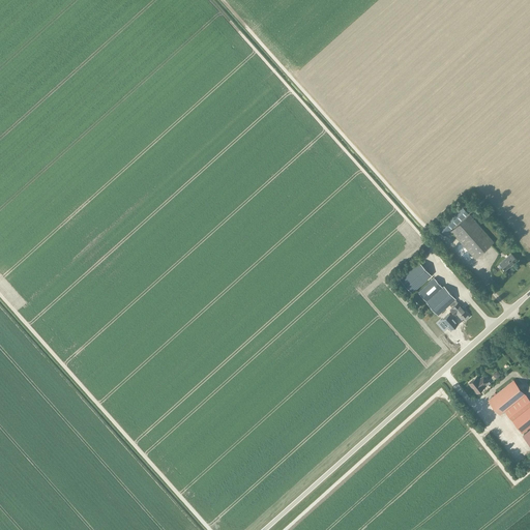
[(452,215),(459,223),(468,214),(462,207),(452,215)]
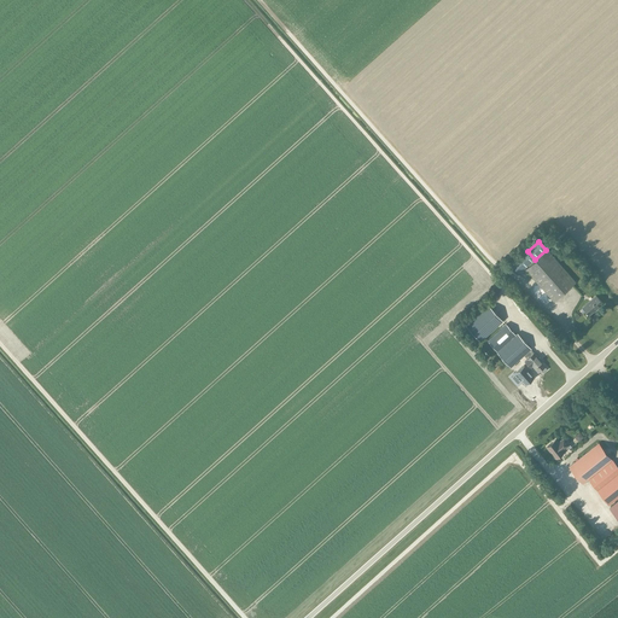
[(554,302),(576,283),(547,251),(525,270),(554,302)]
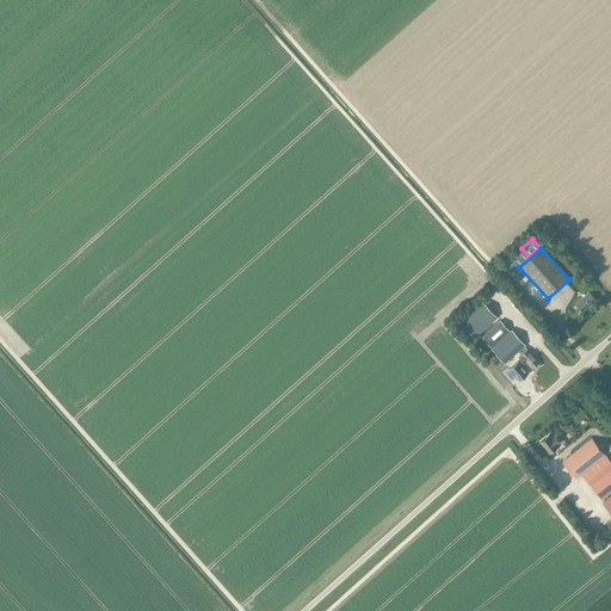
[(590,307),(597,301),(590,292),(575,304),(582,312),(590,306),(590,307)]
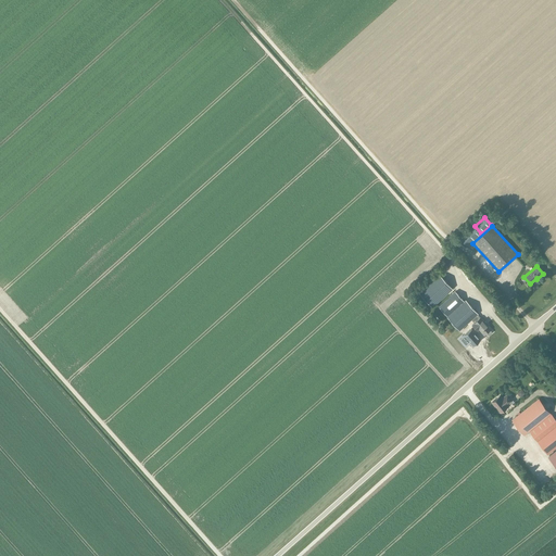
[(432,307),(453,289),(440,275),(419,292),(432,307)]
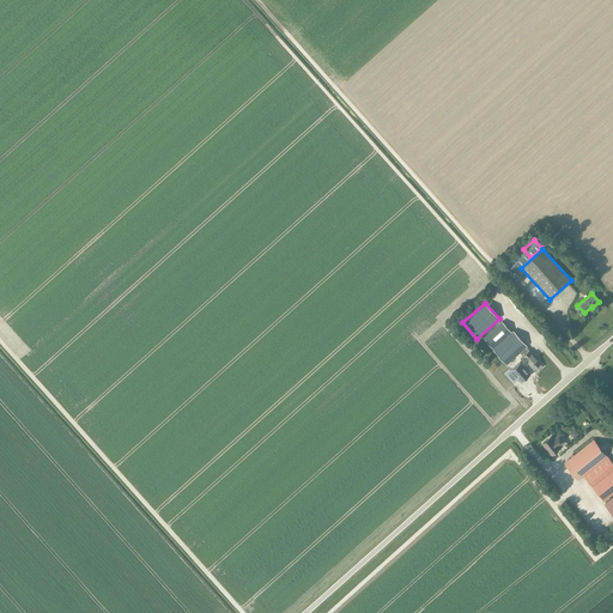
[(484,339),(493,349),(511,333),(502,322),(484,339)]
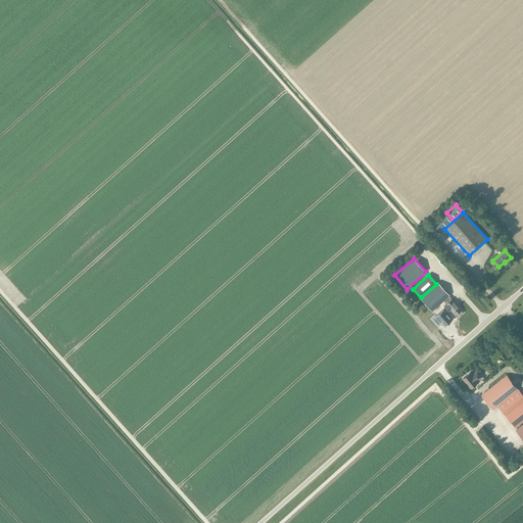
[(432,311),(443,301),(448,296),(449,295),(438,283),(436,284),(421,297),(421,298),(432,311)]
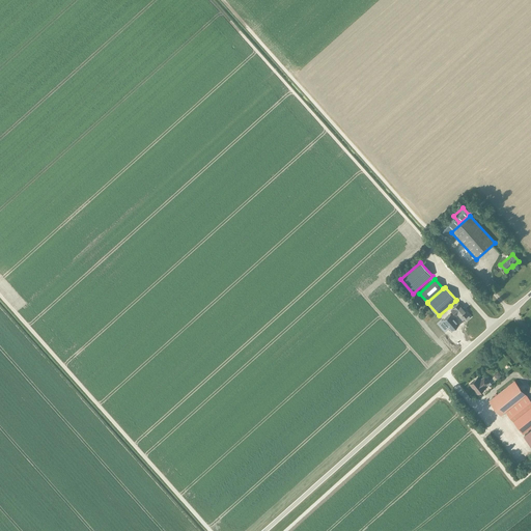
[(452,331),(459,325),(450,314),(443,320),(452,331)]
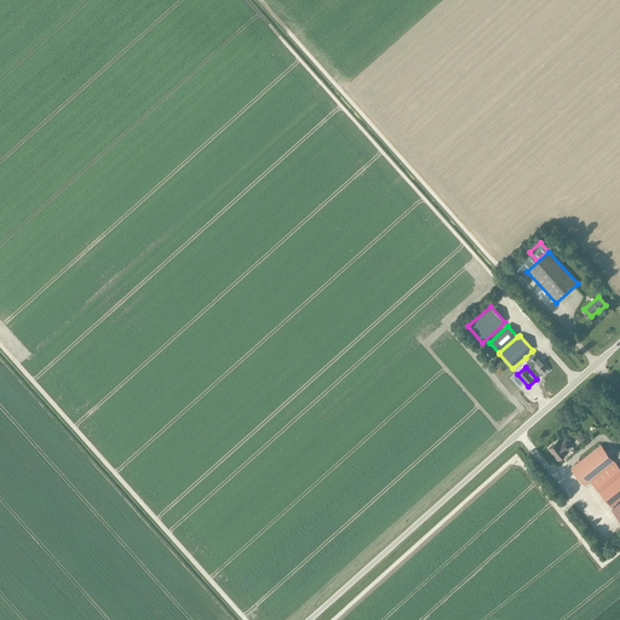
[(561,443),(561,445),(560,446),(557,442),(549,448),(558,460),(566,454),(564,452),(572,447),(566,440),(561,443)]
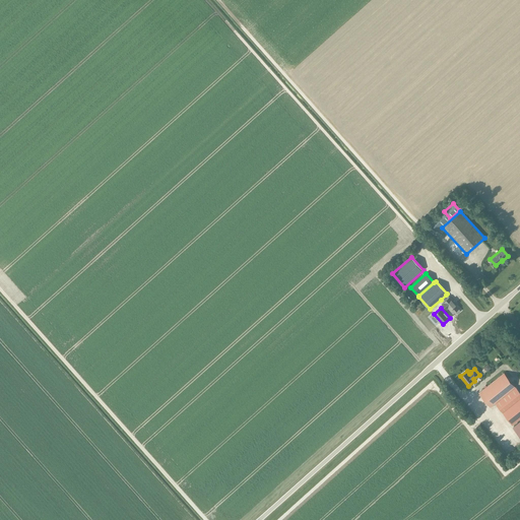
[(440,374),(445,381),(450,377),(445,371),(440,374)]
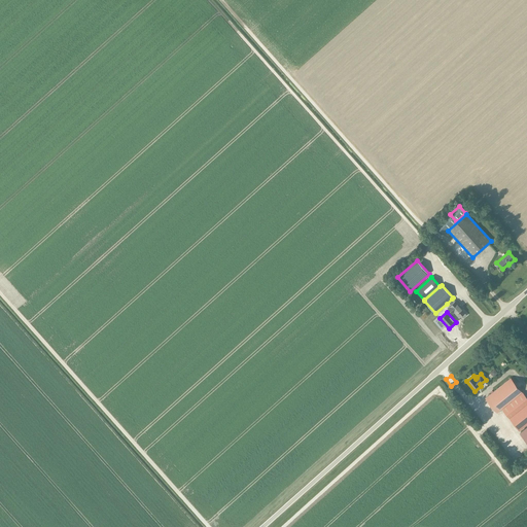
[(497,413),(501,409),(522,392),(511,379),(486,398),(497,413)]
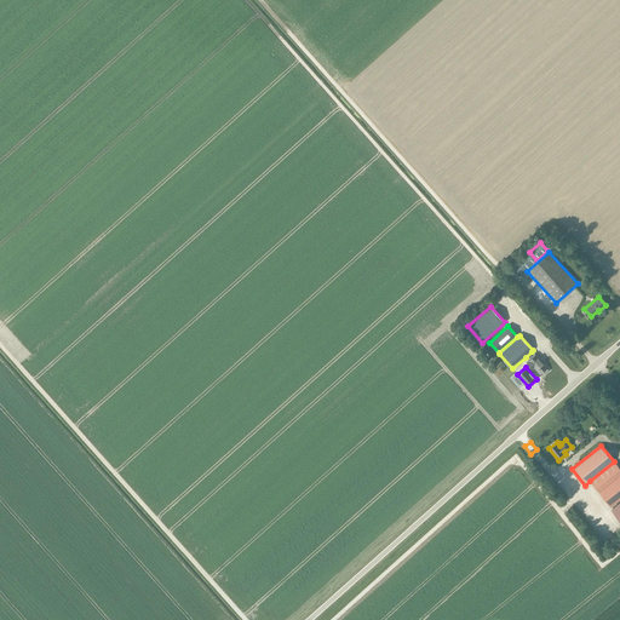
[(619,469),(614,461),(590,481),(601,493),(619,477),(619,469)]
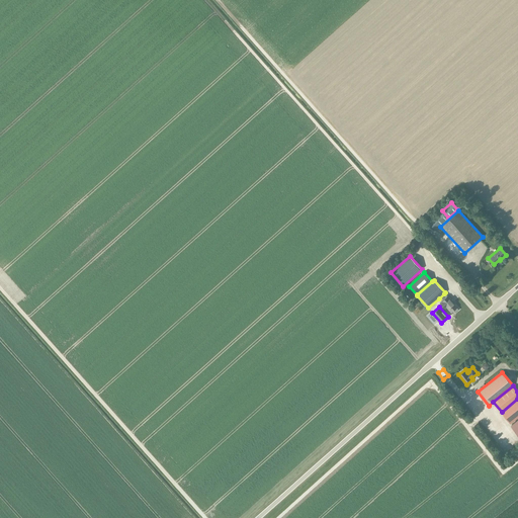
[(517,399),(502,412),(510,423),(517,417),(517,399)]
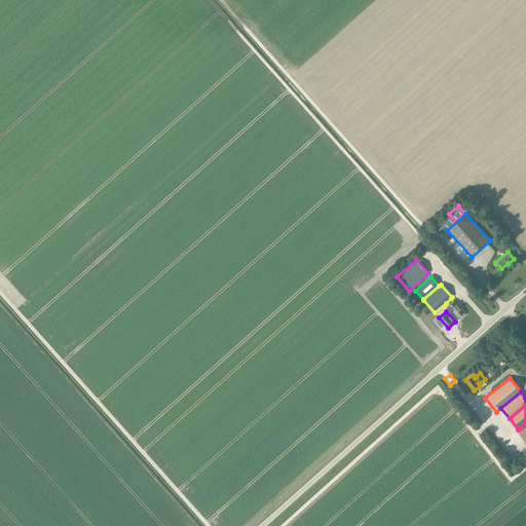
[(512,439),(506,444),(517,453),(522,449),(512,439)]
